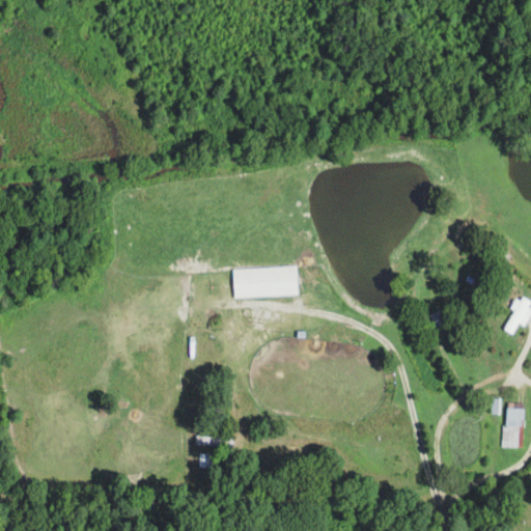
[(231,270),(296,267),(298,294),(233,298),(231,270)]
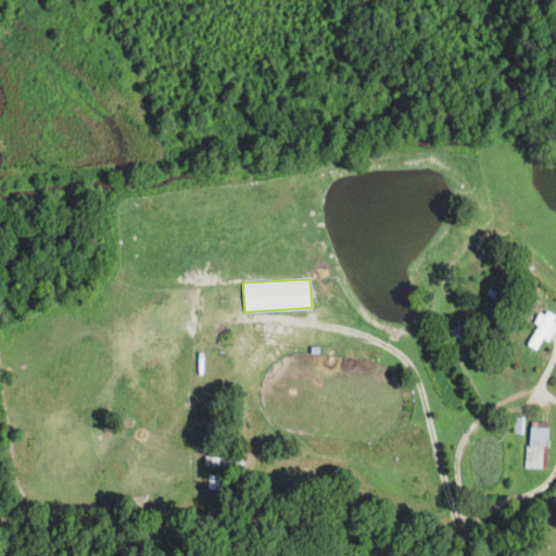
[(541,306),(554,315),(552,320),(555,321),(555,328),(548,341),(544,338),(535,349),(528,344),(541,320),(533,317),(541,306)]
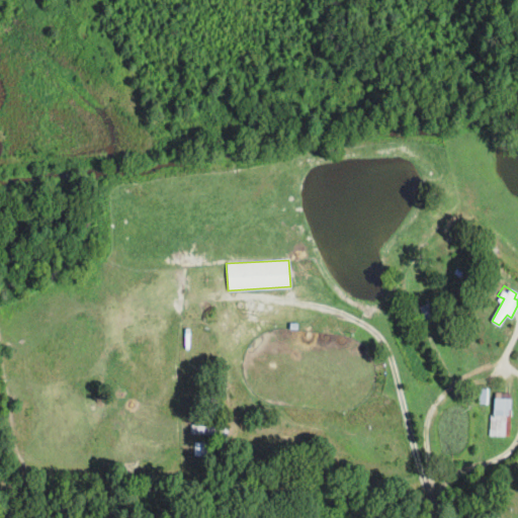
[(416,306),(428,299),(433,308),(421,315),(416,306)]
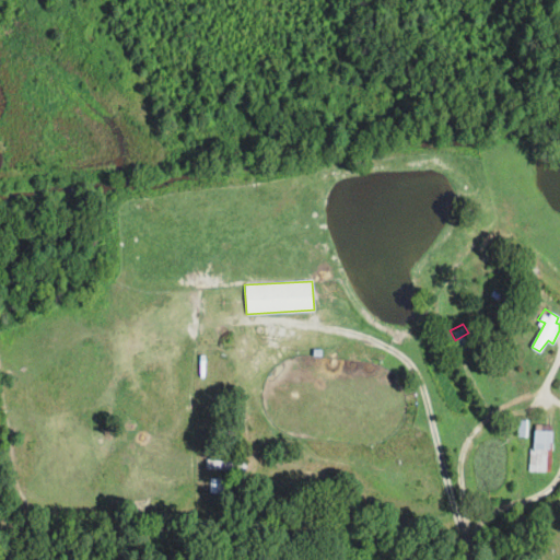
[(516,418),(526,418),(525,435),(516,435),(516,418)]
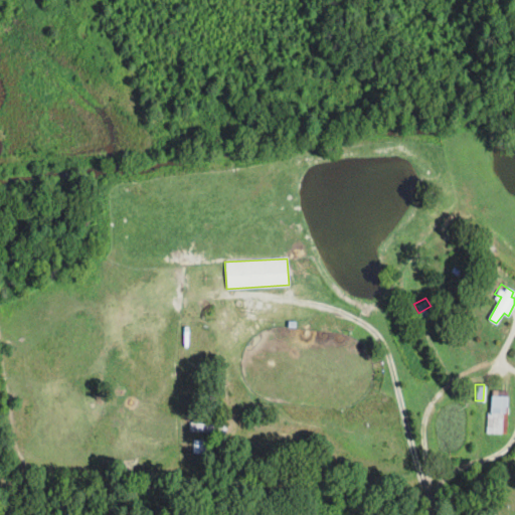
[(490,388),(508,389),(505,433),(487,432),(490,388)]
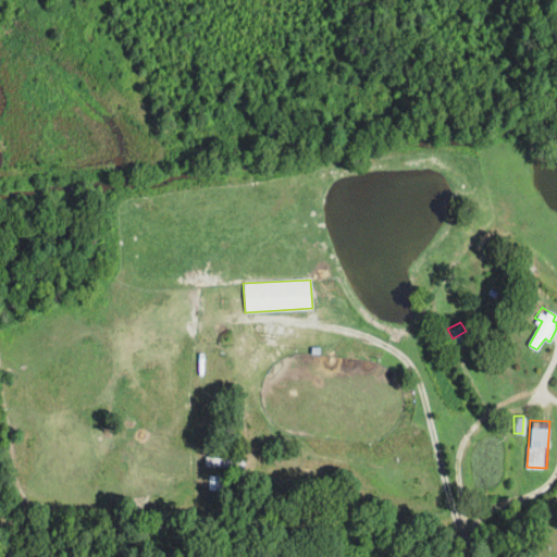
[(205,456),(244,459),(244,469),(203,466),(205,456)]
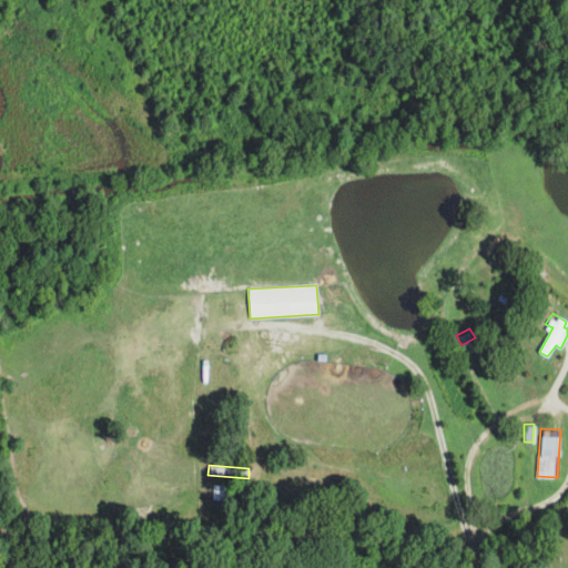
[(212,484),(226,484),(226,498),(211,498),(212,484)]
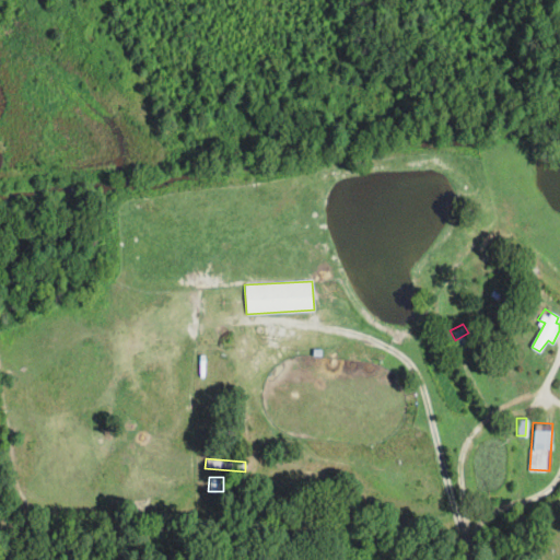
All buildings are outlined.
